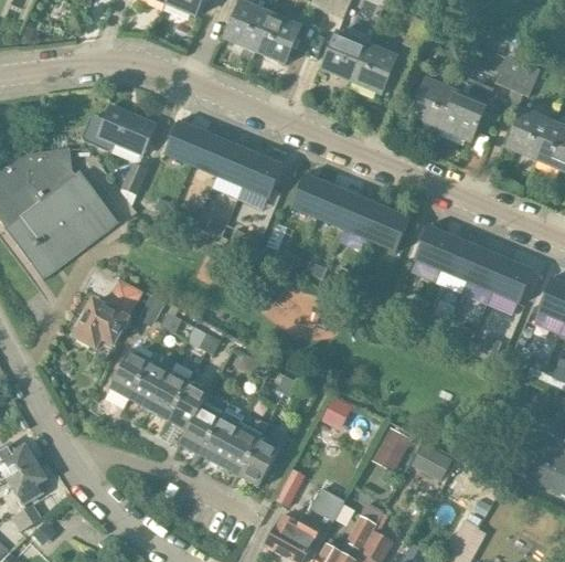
[(195,17),(202,0),(167,0),(166,4),(195,17)]
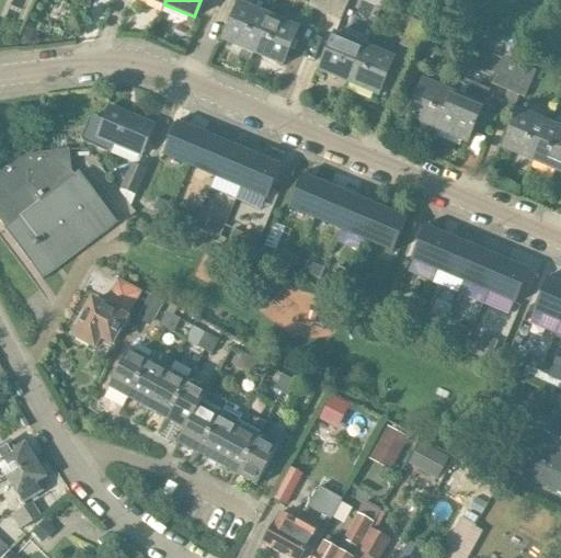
[(323,11),(328,0),(309,0),(308,4),(323,11)]
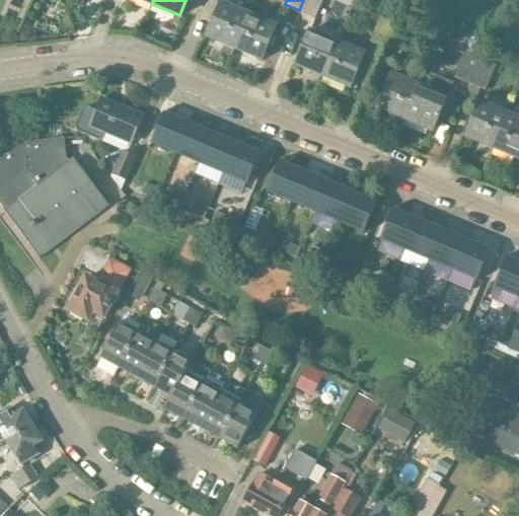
[(314,17),(321,0),(303,0),(299,10),(314,17)]
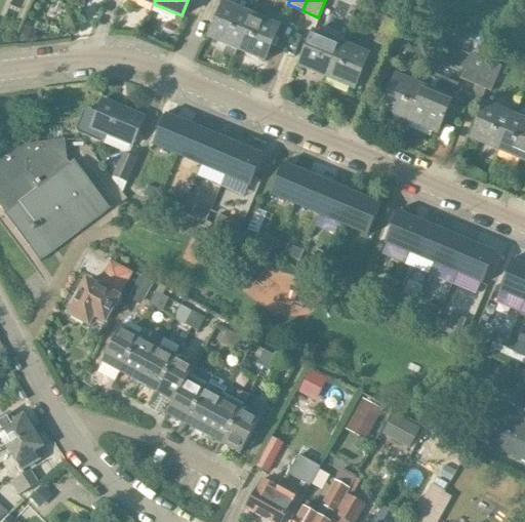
[(236,48),(250,13),(224,2),(209,37),(236,48)]
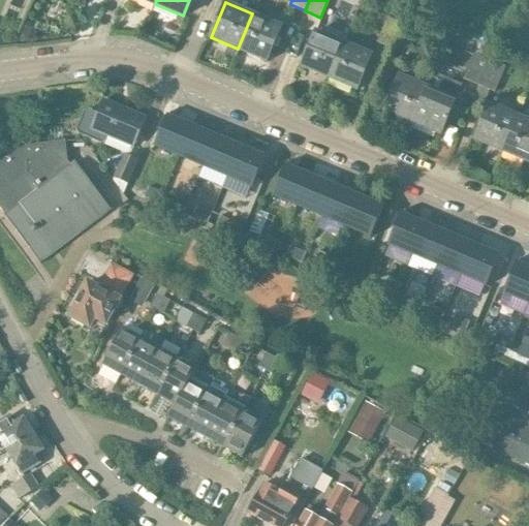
[(267,60),(281,26),(252,13),(238,49),(267,60)]
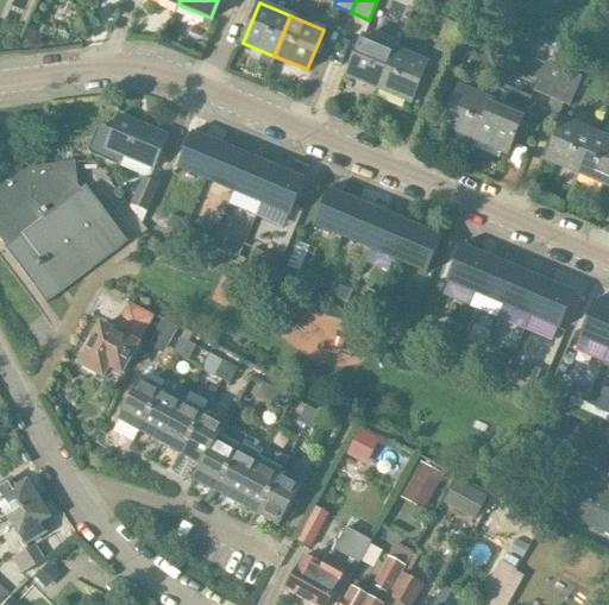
[(520,32),(514,46),(526,51),(532,37),(520,32)]
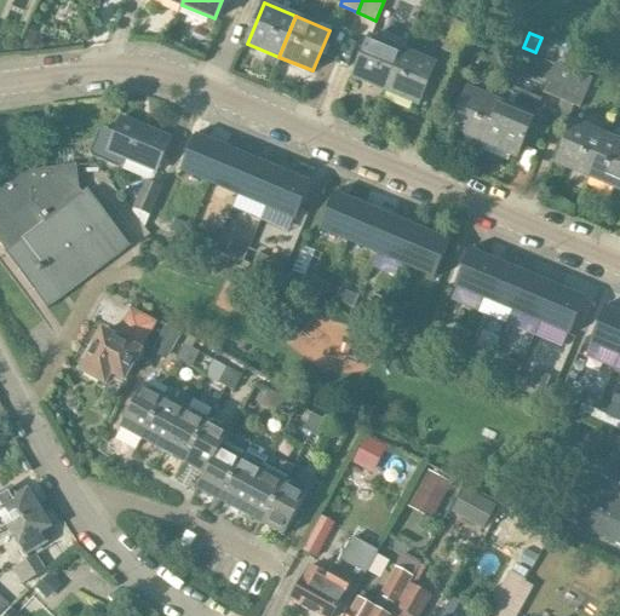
[(385,90),(402,50),(369,36),(352,76),(385,90)]
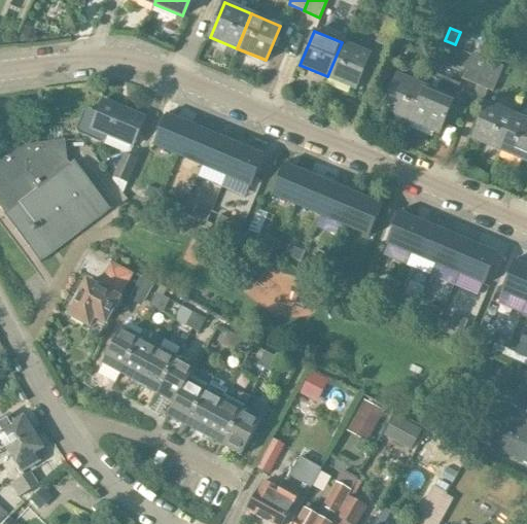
[(355,89),(370,54),(342,42),(327,76),(355,89)]
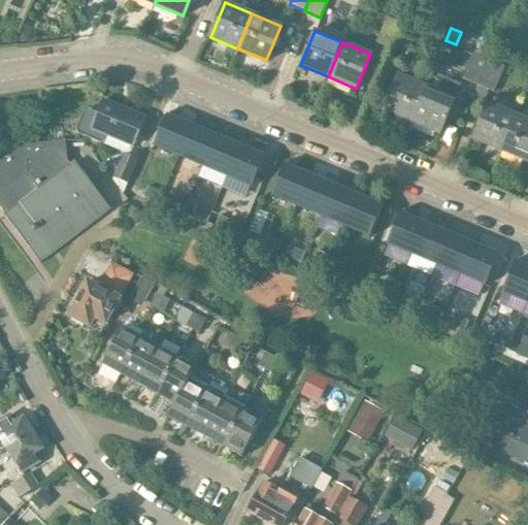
[(479,84),(489,59),(473,53),(463,77),(470,80),(479,84)]
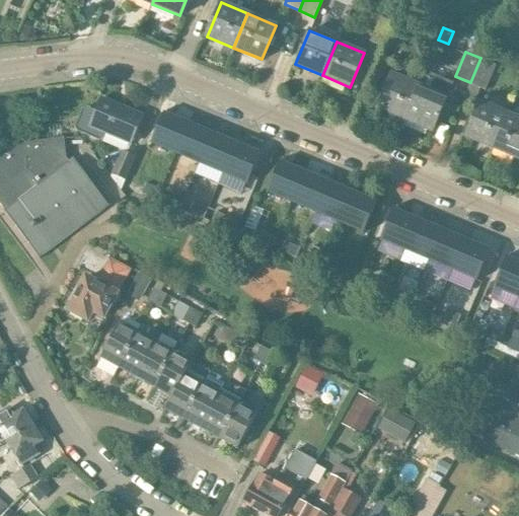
[(486,88),(496,65),(480,58),(470,82),(476,85),(486,88)]
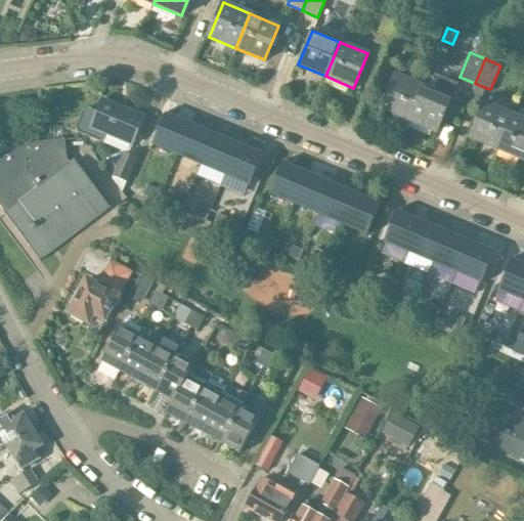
[(408,120),(423,86),(395,75),(381,109),(408,120)]
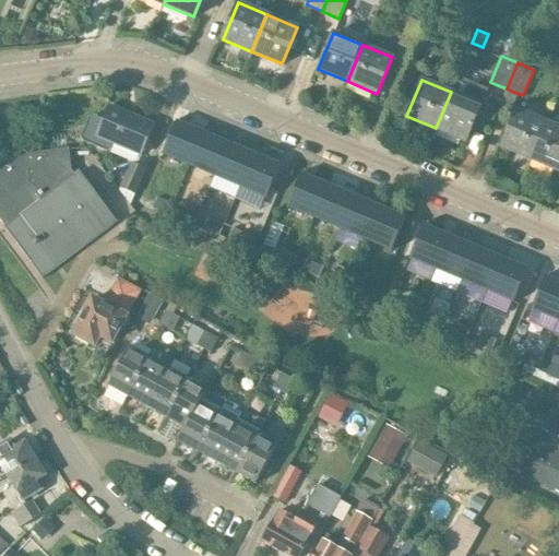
[(465,141),(485,95),(466,87),(463,97),(451,92),(436,128),(465,141)]
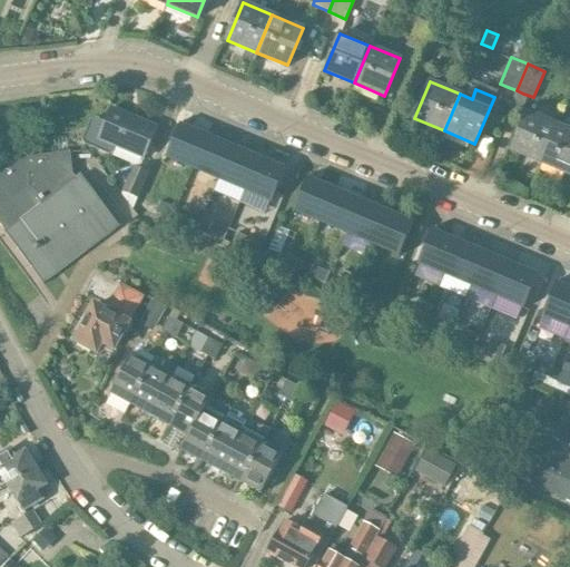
[(144,157),(157,126),(111,107),(106,120),(97,116),(92,118),(84,139),(86,143),(108,153),(112,150),(115,145),(144,157)]
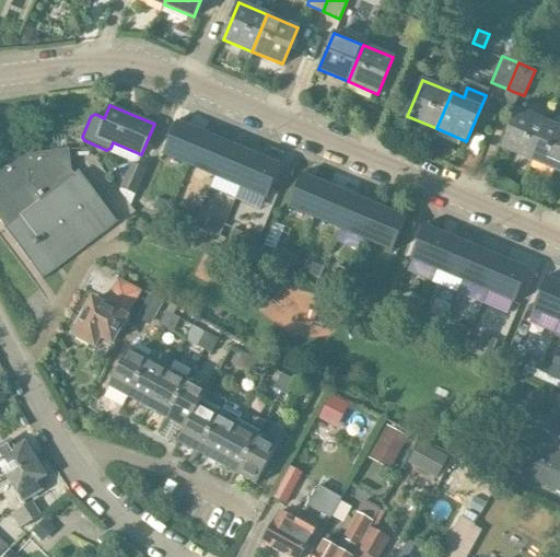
[(533,159),(548,123),(517,109),(502,146),(533,159)]
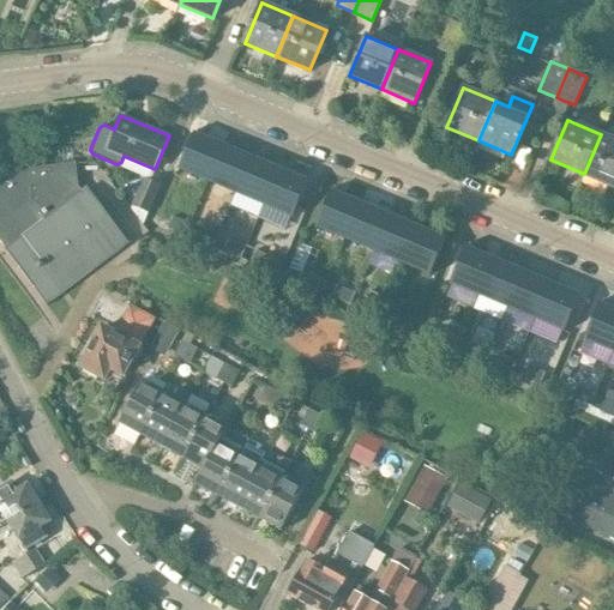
[(193,130),(178,167),(179,168),(179,167),(208,179),(222,143),(199,133),(196,132),(194,131),(193,130)]
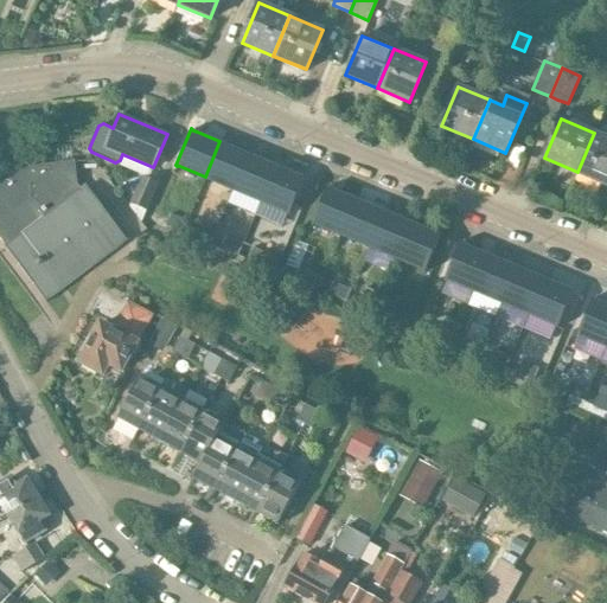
[(606,185),(606,138),(594,133),(577,172),(606,185)]
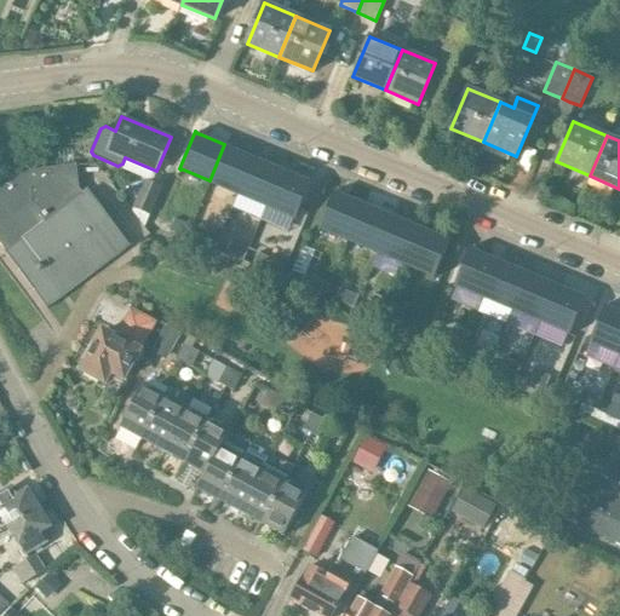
[(224,144),(210,180),(237,193),(252,156),(229,147),(225,145),(224,144)]
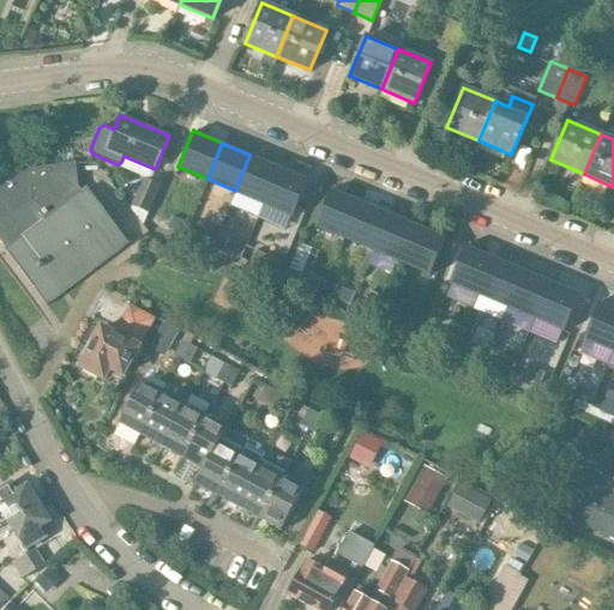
[(250,155),(235,191),(263,201),(278,167),(254,157),(251,155),(250,155)]
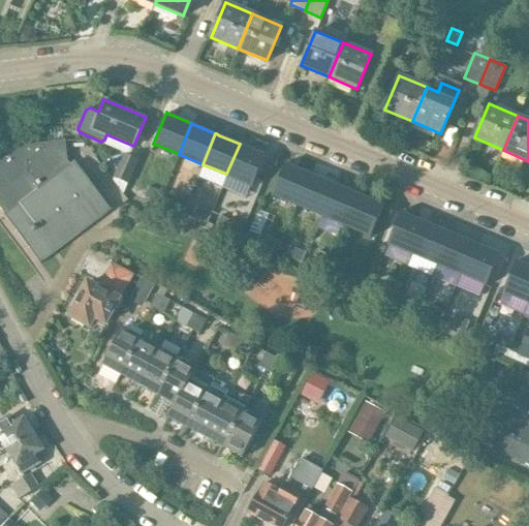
[(68,161),(65,141),(23,146),(23,147),(16,148),(8,152),(7,151),(0,156),(0,207),(5,214),(4,215),(40,264),(41,263),(41,261),(111,210),(74,162),(70,165),(68,161)]
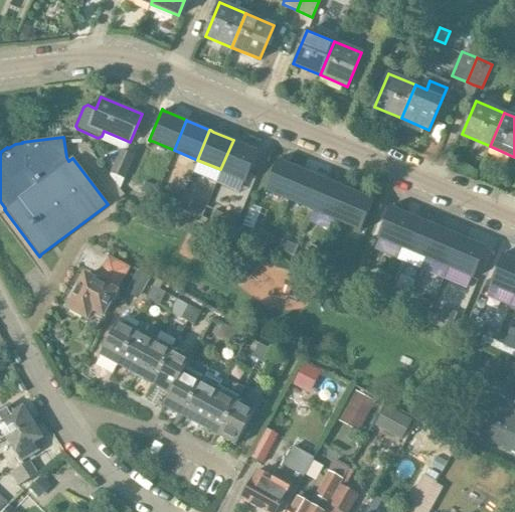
[(233,140),(220,169),(244,179),(243,180),(244,181),(258,149),(256,150),(236,142),(233,140)]
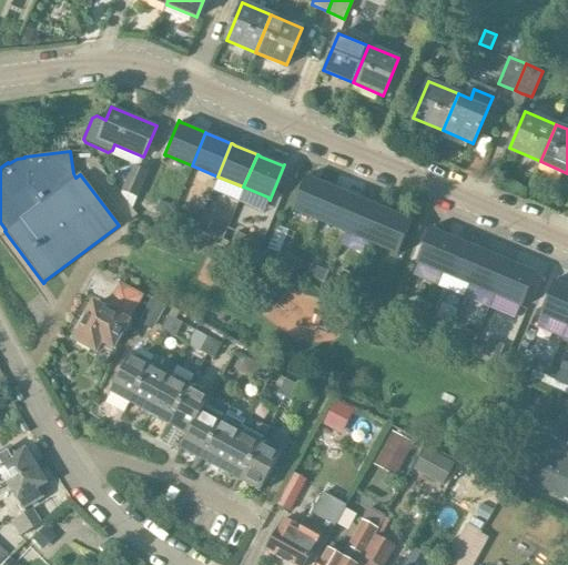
[(132,207),(146,172),(133,165),(121,192),(132,207)]
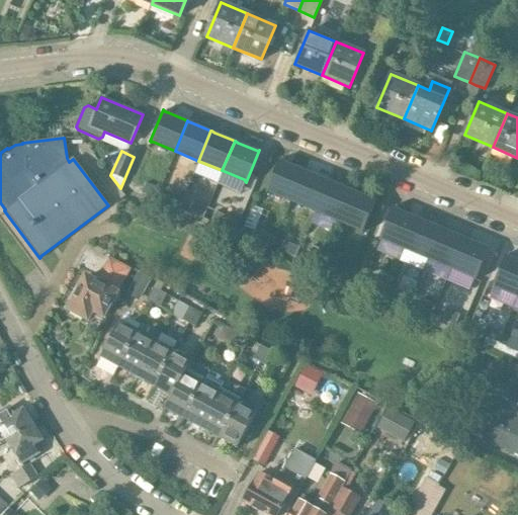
[(279,159),(265,190),(266,190),(267,189),(290,199),(304,170),(284,162),(280,160),(279,160),(279,159)]
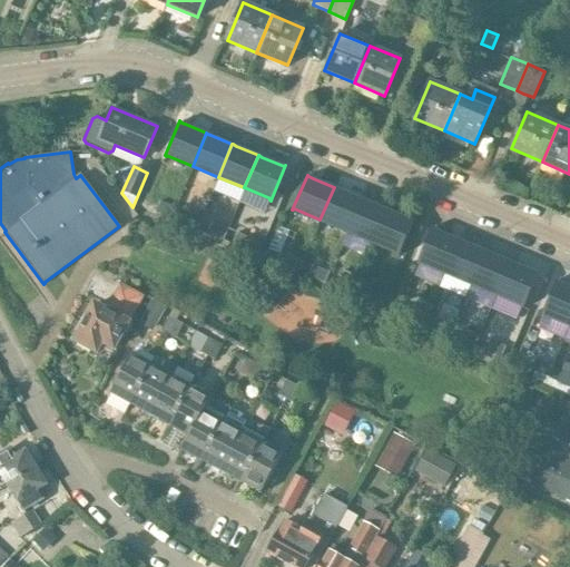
[(334,187),(320,220),(346,231),(360,197),(338,188),(334,187)]
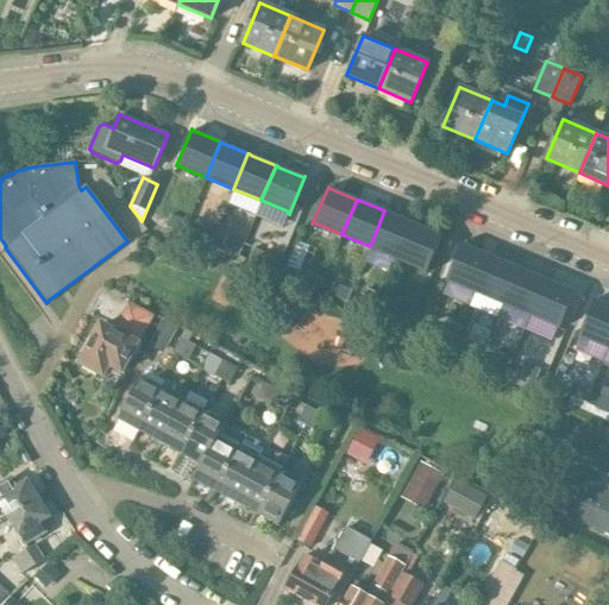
[(384,210),(370,246),(397,258),(412,222),(389,213),(384,212),(384,210)]
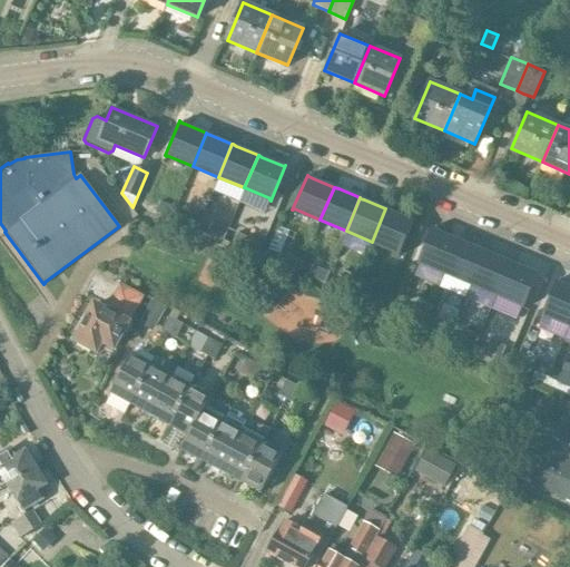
[(172,218),(176,207),(159,201),(155,211),(172,218)]
